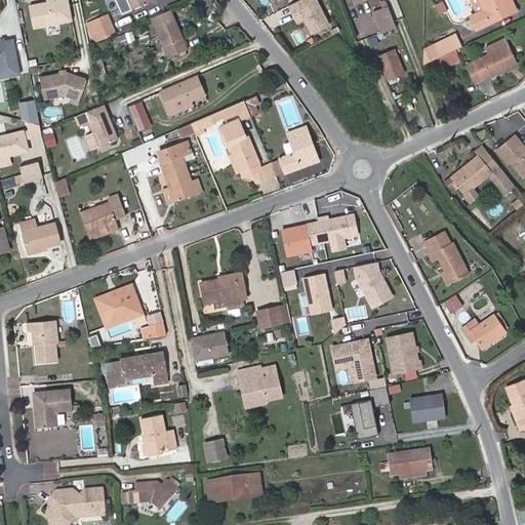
[(73,18),(69,0),(56,0),(29,5),(33,27),(73,18)]
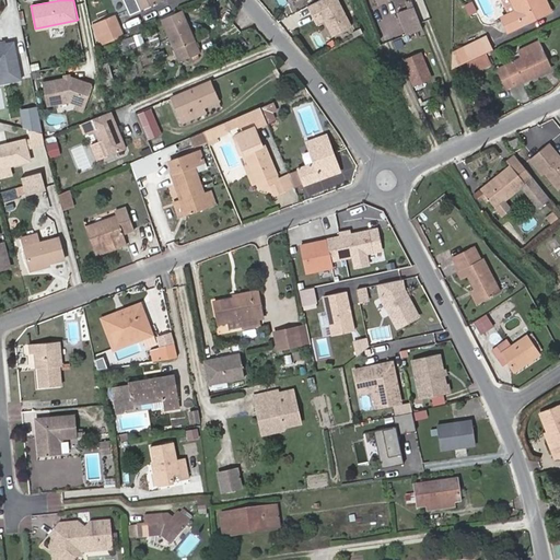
[(123,0),(130,14),(159,1),(158,0),(123,0)]
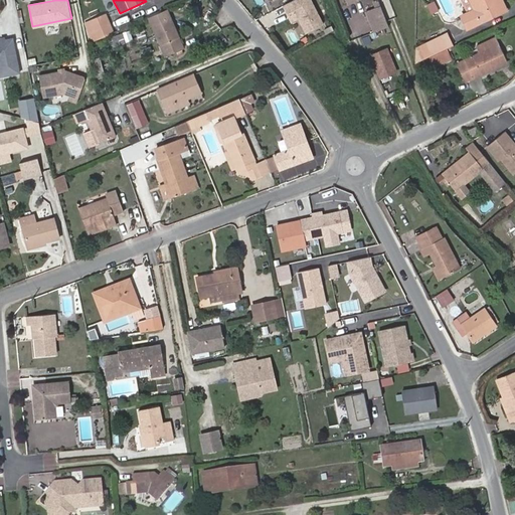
[(302,34),(322,27),(312,0),(291,0),(290,1),(302,34)]
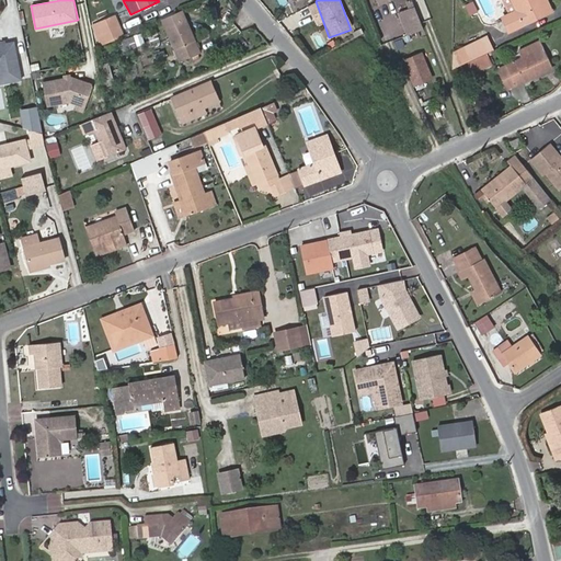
[(512,0),(517,9),(502,16),(508,32),(546,14),(538,0),(512,0)]
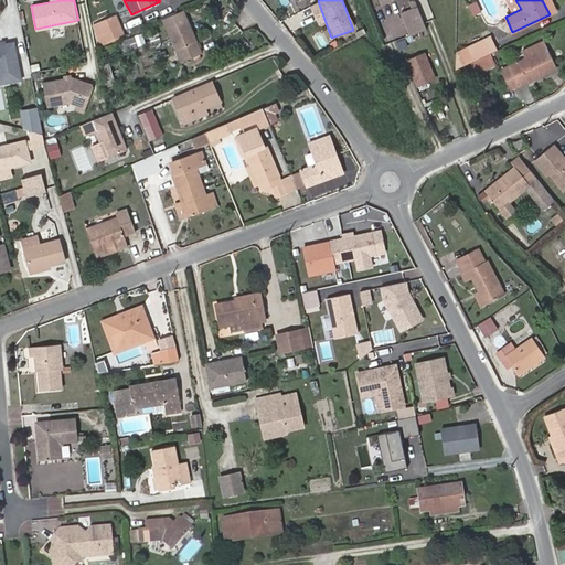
[(551,0),(542,0),(550,14),(556,10),(551,0)]
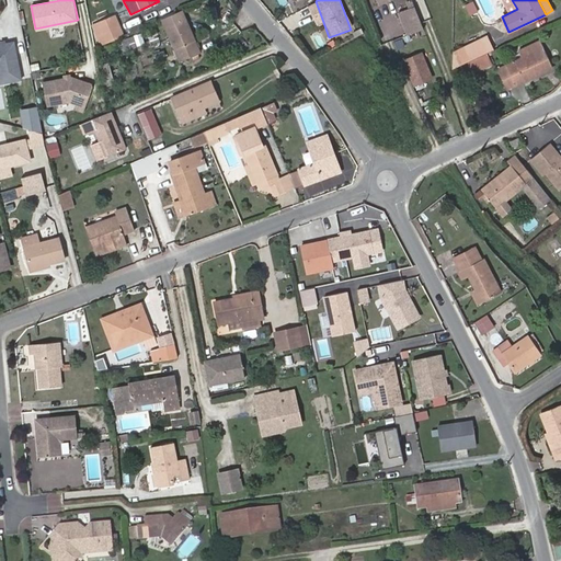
[(473,1),(464,6),(469,16),(479,12),(473,1)]
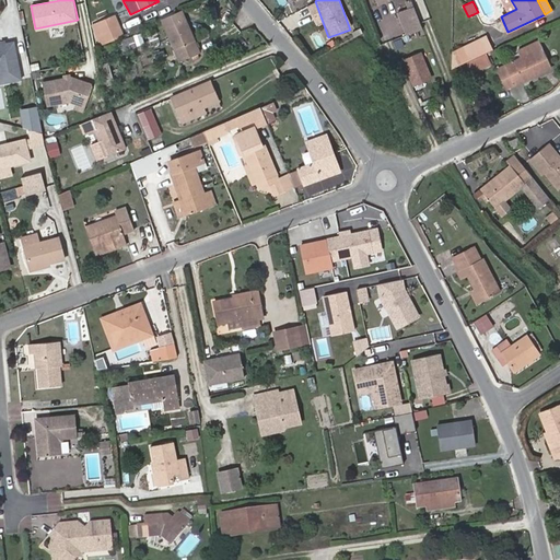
[(182,11),(162,20),(178,59),(199,51),(182,11)]
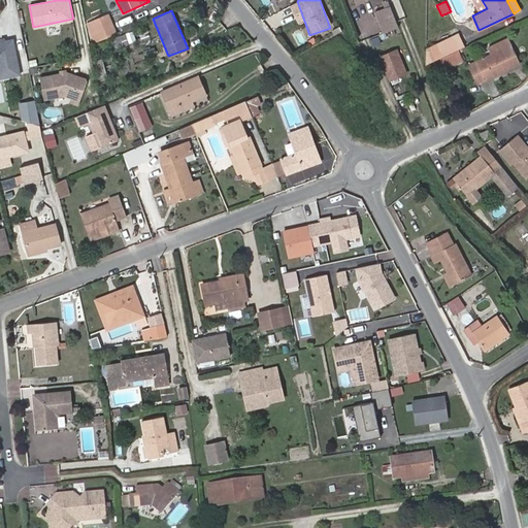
[(108,15),(87,26),(95,43),(117,34),(108,15)]
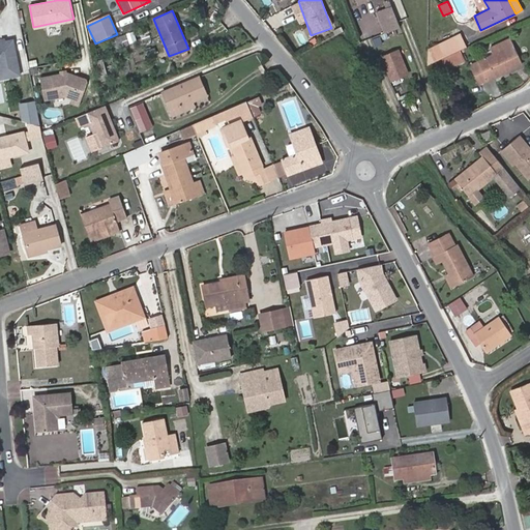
[(48,33),(60,32),(60,24),(48,25),(48,33)]
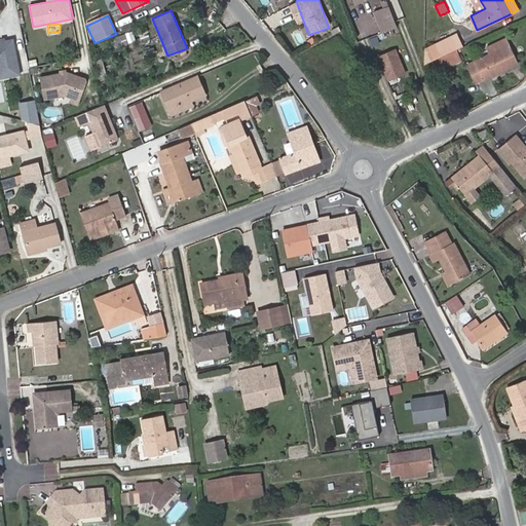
[(439,42),(457,34),(453,26),(436,35),(439,42)]
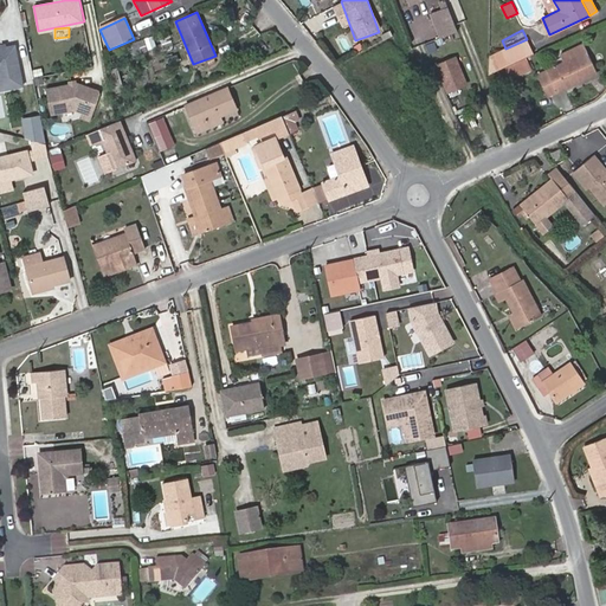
[(168,37),(166,31),(143,40),(146,46),(168,37)]
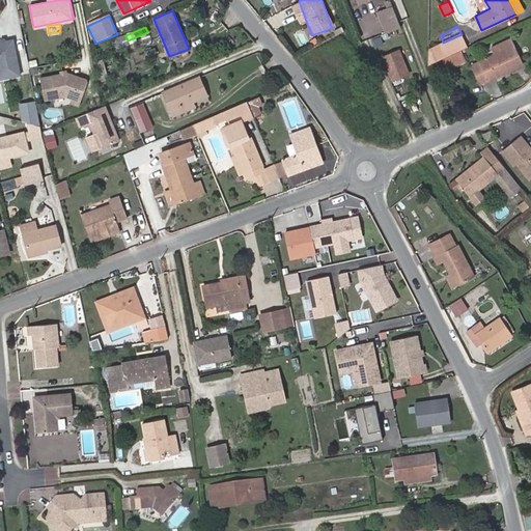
[(462,34),(443,43),(427,50),(427,65),(443,58),(460,50),(467,47),(462,34)]
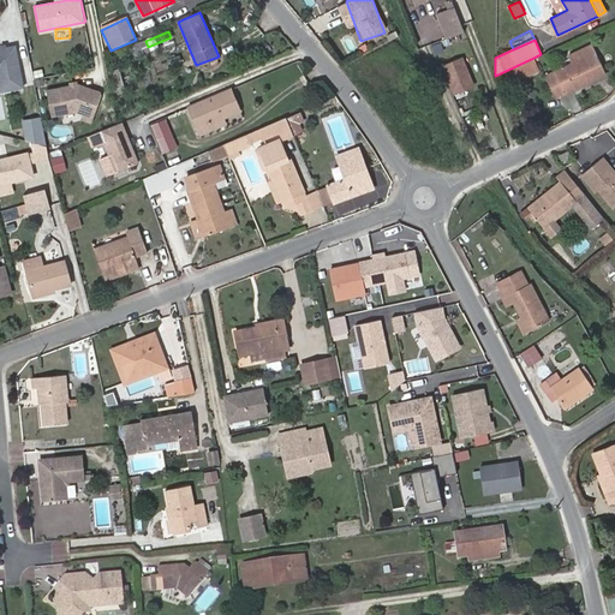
[(105,58),(107,71),(108,70),(113,95),(124,93),(118,65),(148,53),(143,42),(105,58)]
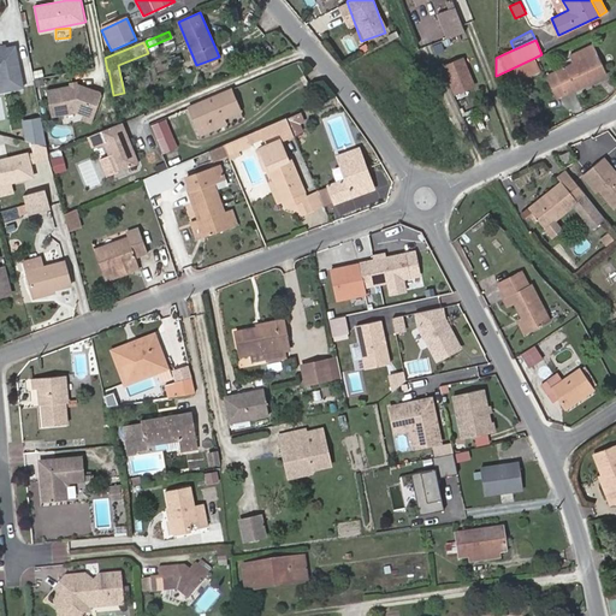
[(606,75),(592,45),(569,55),(573,64),(555,72),(566,94),(606,75)]
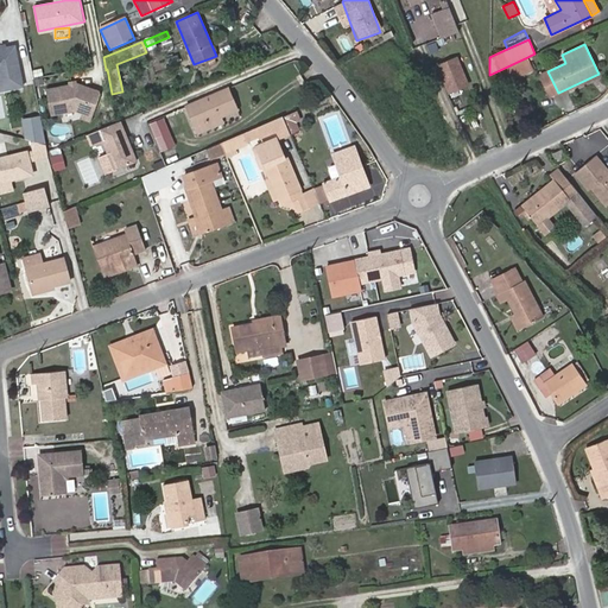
[(0,89),(21,87),(13,45),(0,46),(0,89)]
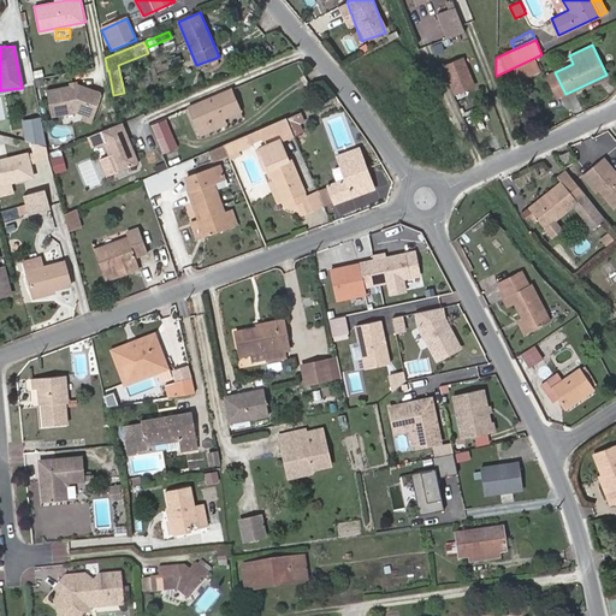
[(472,82),(462,58),(443,65),(452,89),(472,82)]
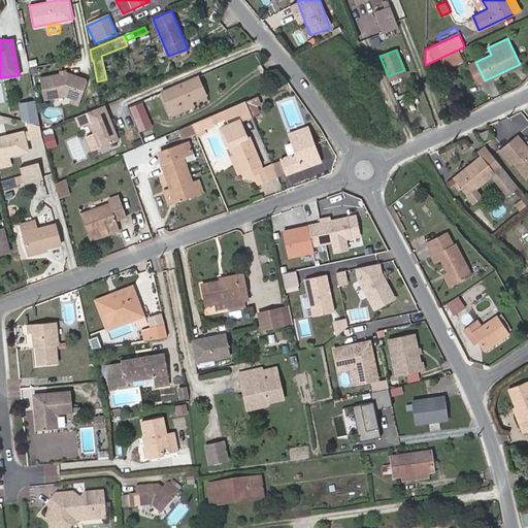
[(444,67),(462,60),(458,50),(440,58),(444,67)]
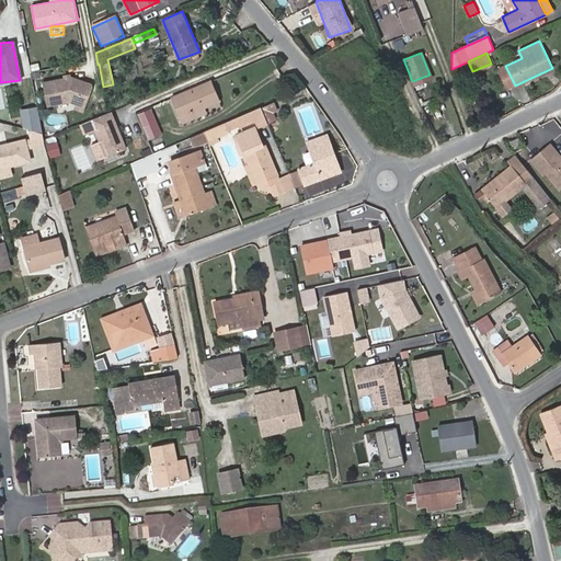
[(86,106),(92,84),(68,77),(41,82),(45,104),(65,100),(86,106)]
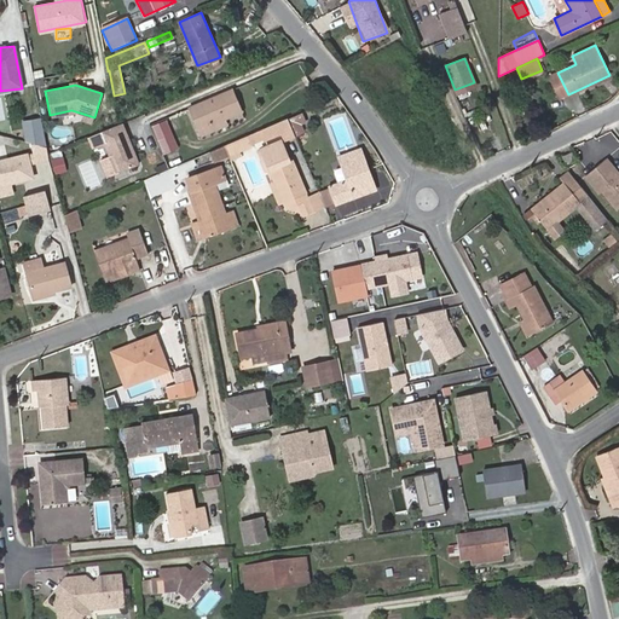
[(190,109),(198,129),(223,119),(241,111),(232,91),(190,109)]
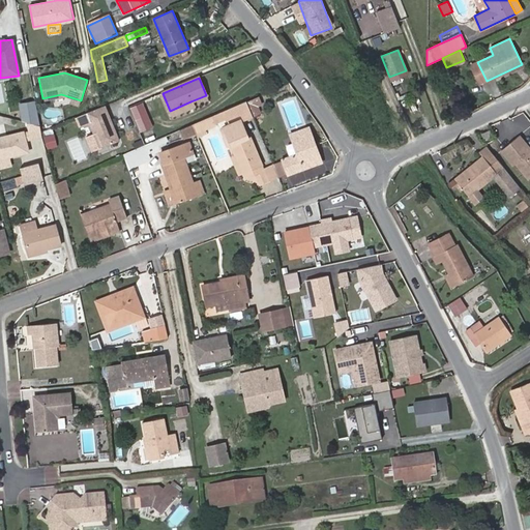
[(107,85),(100,87),(105,97),(111,95),(107,85)]
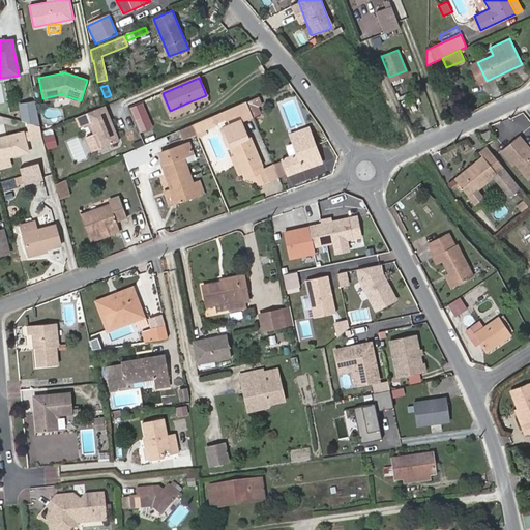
[(258,107),(262,106),(259,96),(246,101),(253,117),(261,114),(258,107)]
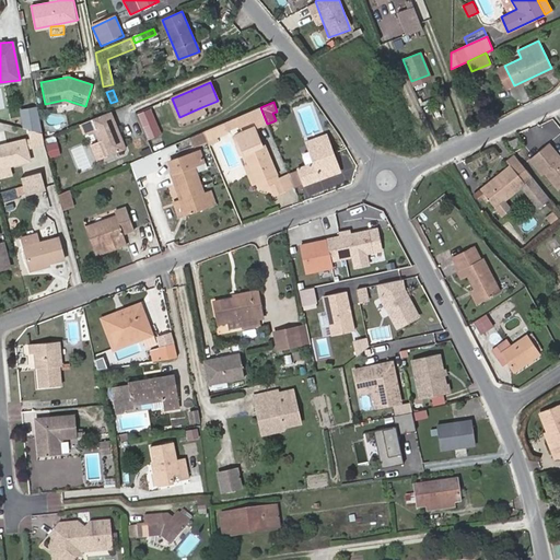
[(201,107),(179,117),(182,121),(203,113),(201,107)]
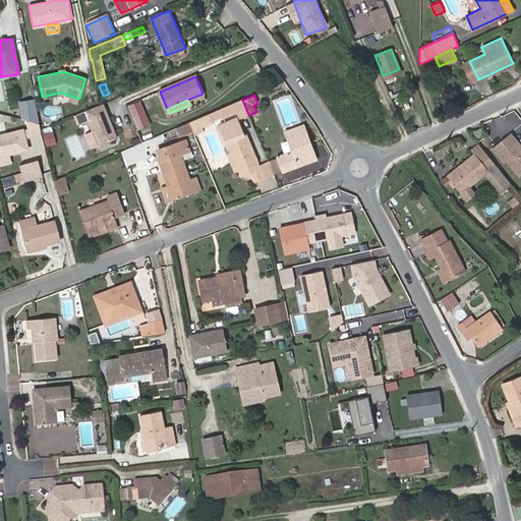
[(150,124),(139,101),(127,106),(137,129),(150,124)]
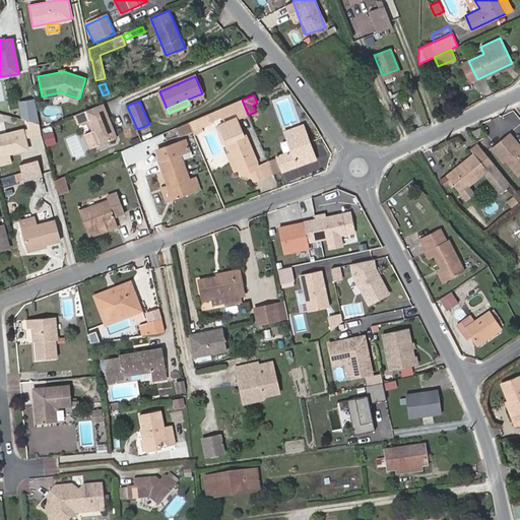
[(103,104),(84,111),(99,145),(117,137),(103,104)]
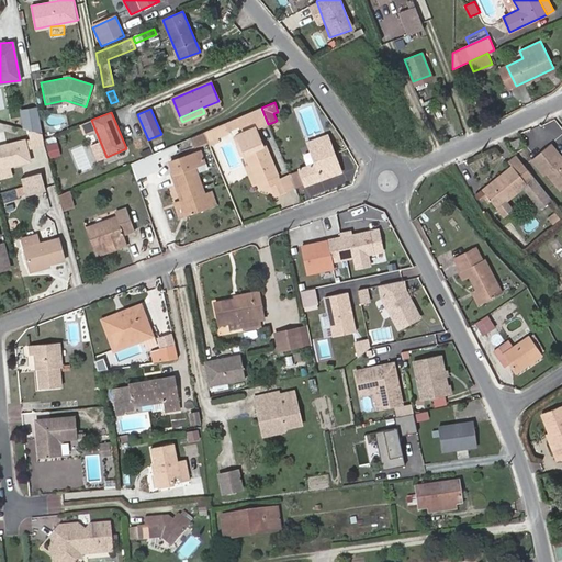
[(43,135),(38,113),(22,116),(25,130),(27,131),(43,135)]
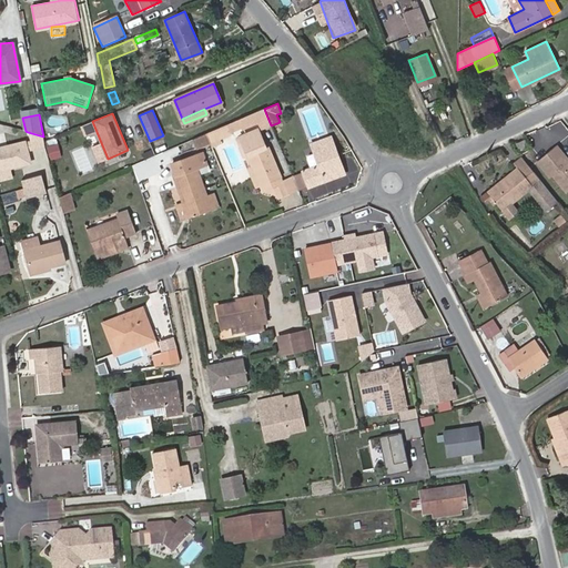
[(226,125),(216,130),(221,139),(231,134),(226,125)]
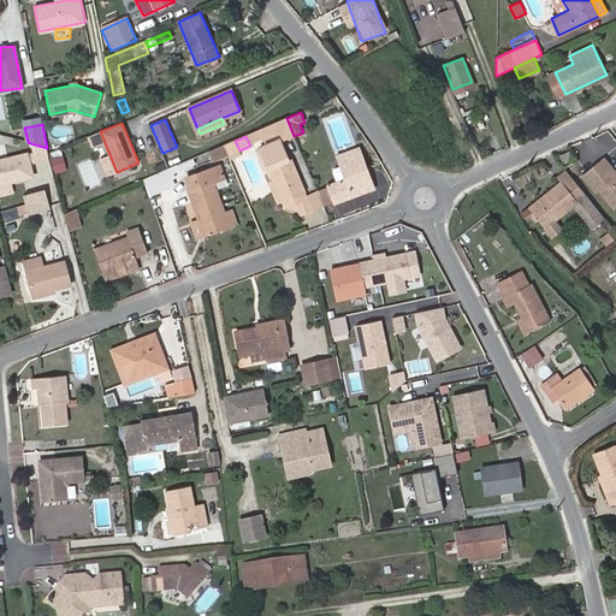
[(292,199),(295,205),(300,215),(313,211),(306,193),(291,159),(288,160),(279,140),(259,148),(273,181),(282,202),(292,199)]
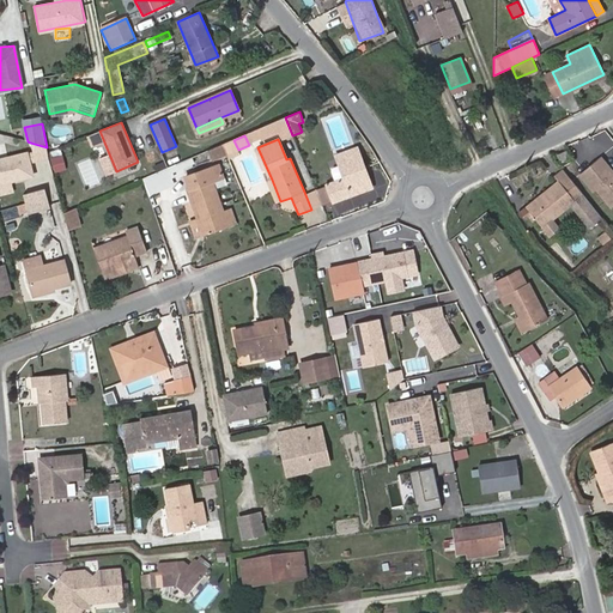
[(223,144),(228,156),(238,150),(234,140),(223,144)]
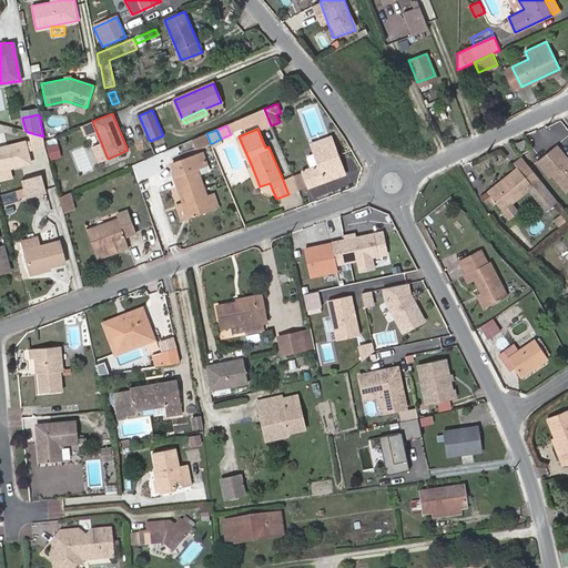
[(43,137),(28,132),(32,150),(46,146),(43,137)]
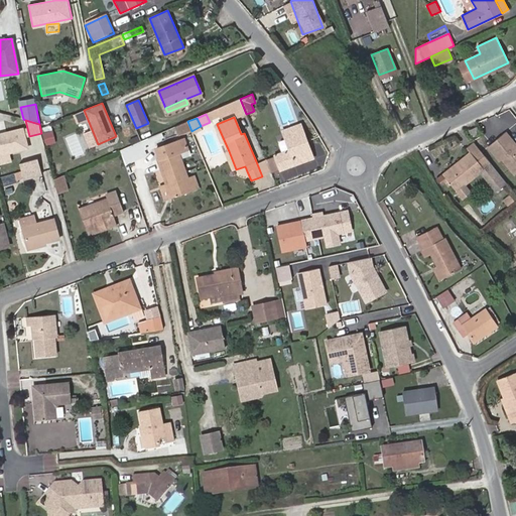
[(176,125),(178,133),(188,130),(186,123),(176,125)]
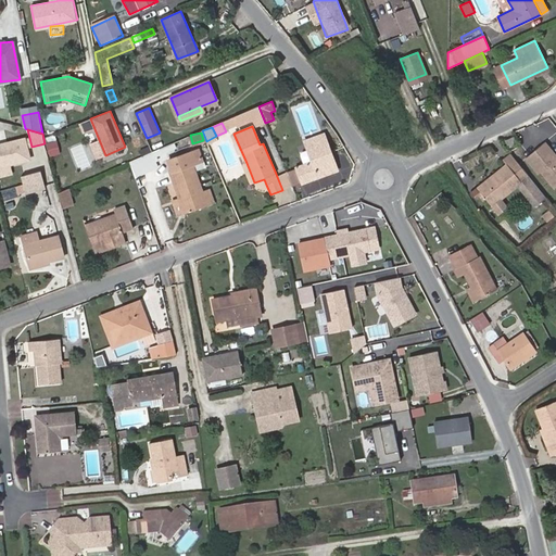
[(293,187),(335,171),(328,153),(330,152),(323,134),(303,141),(308,155),(301,159),(304,165),(287,172),(292,186),(293,187)]
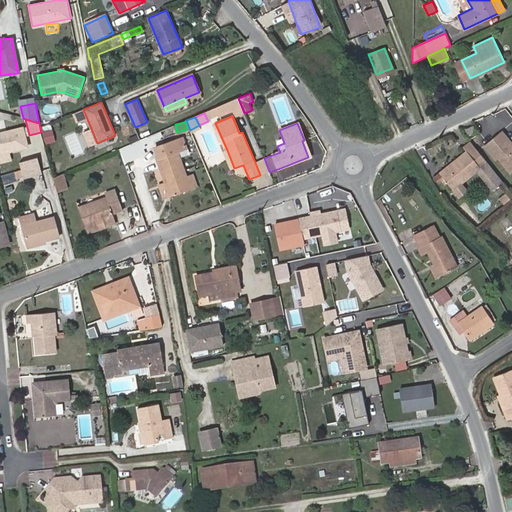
[(466,129),(469,136),(476,132),(473,126),(466,129)]
